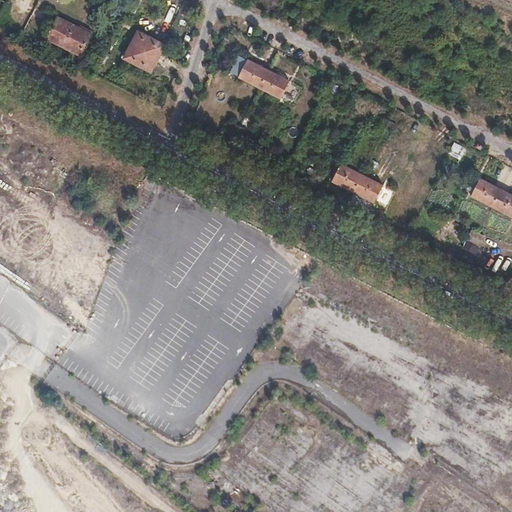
[(93,34),(59,18),(49,39),(82,55),(93,34)]
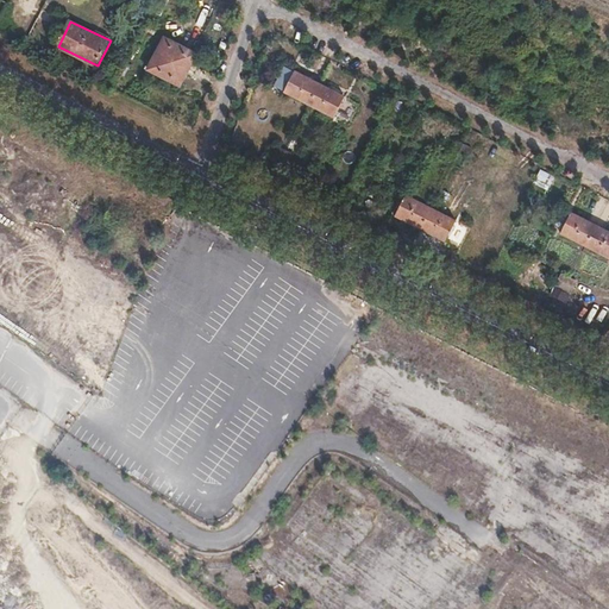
[(200,52),(167,36),(150,69),(183,86),(200,52)]
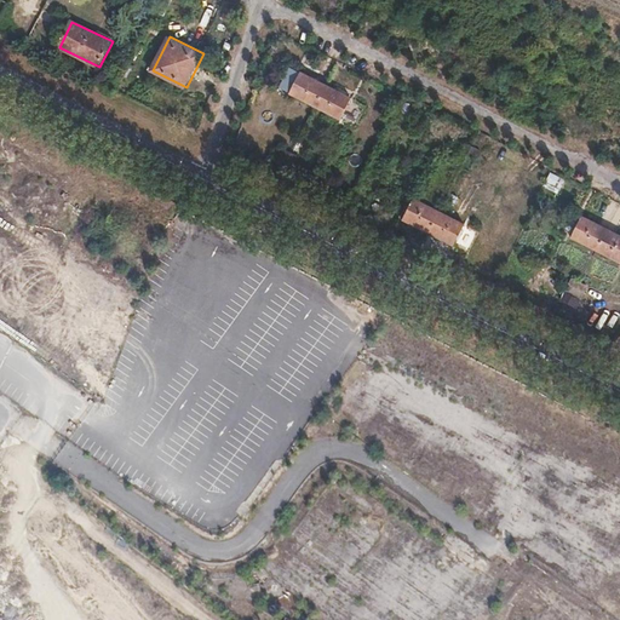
[(327,85),(300,73),(291,93),(316,107),(327,85)]
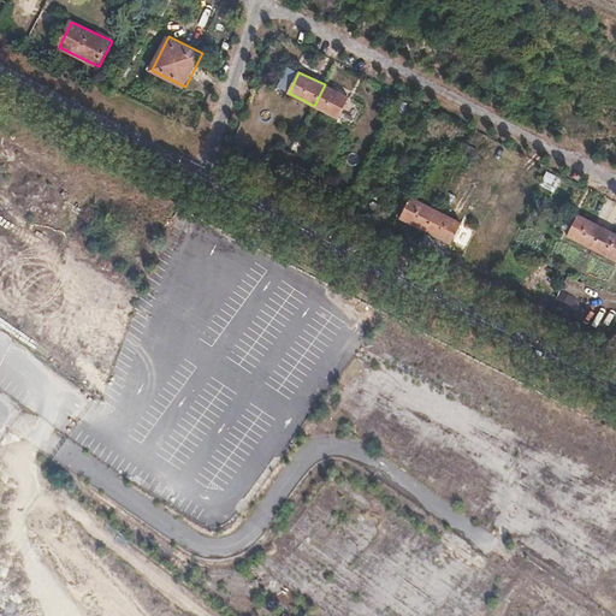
[(350,98),(325,84),(314,106),(338,117),(350,98)]
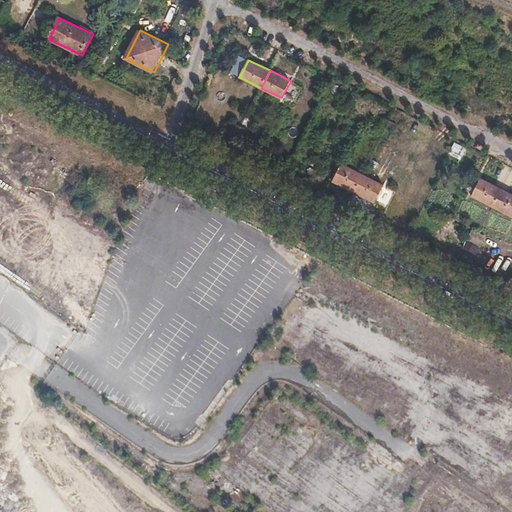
[(248,114),(243,112),(237,126),(241,128),(248,114)]
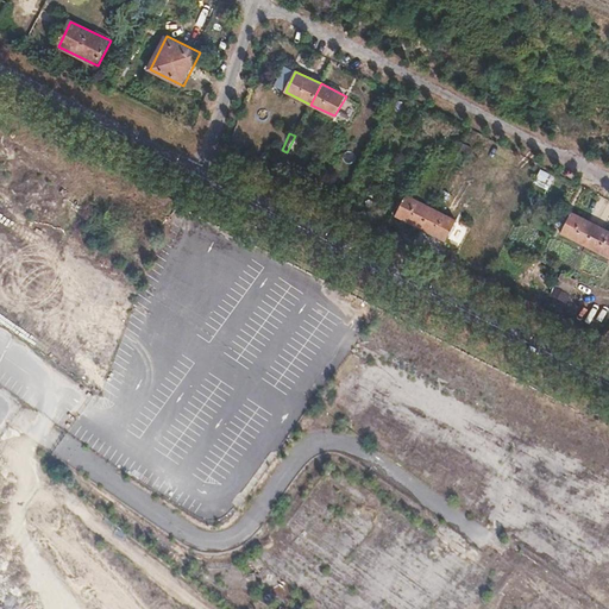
[(301,139),(295,136),(287,152),(293,156),(301,139)]
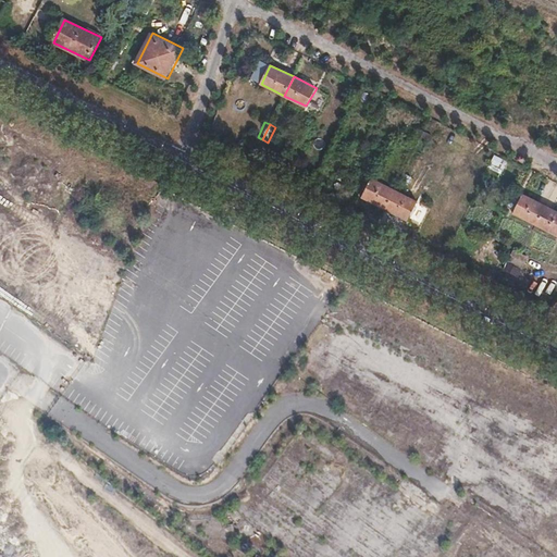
[(490,169),(504,173),(507,160),(494,156),(490,169)]
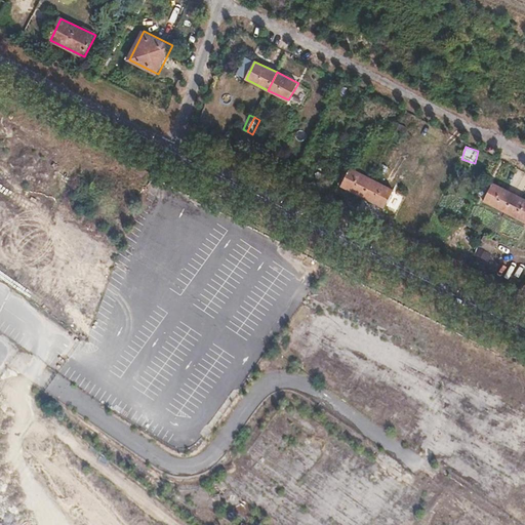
[(372,177),(351,167),(342,186),(363,196),(372,177)]
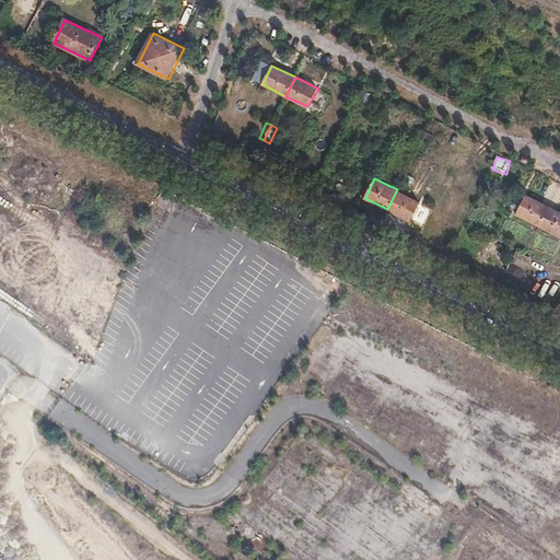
[(420,201),(397,189),(387,209),(410,221),(420,201)]
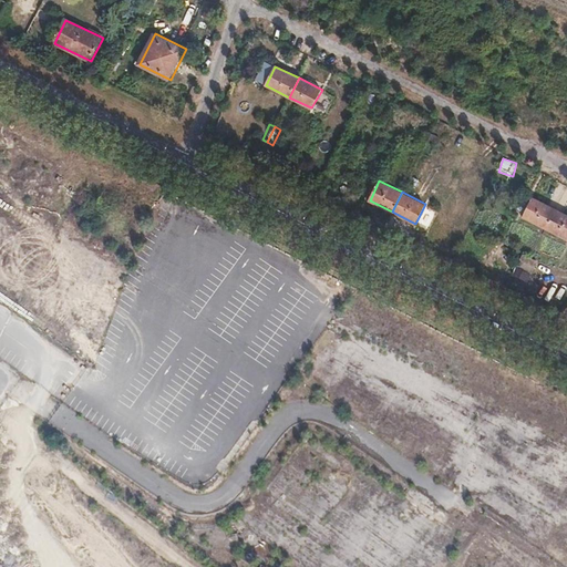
[(557,209),(533,197),(523,216),(547,228),(557,209)]
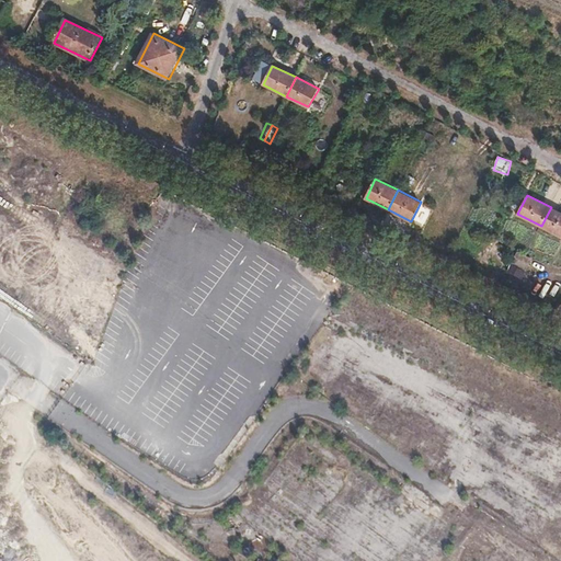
[(560,212),(551,207),(541,226),(560,236),(560,212)]
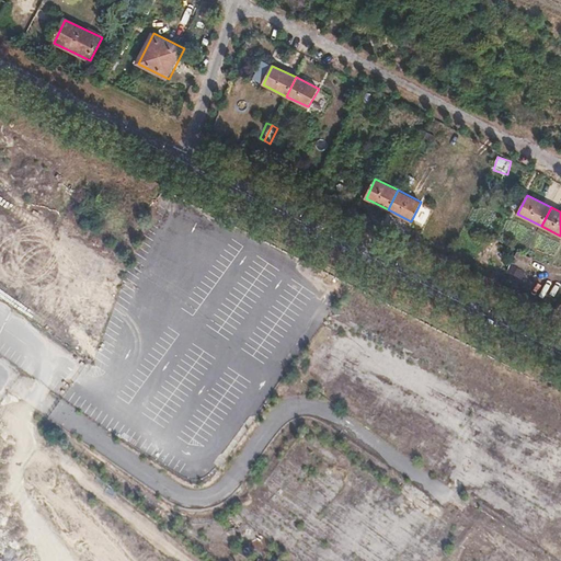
[(527,255),(523,253),(514,267),(518,271),(522,264),(527,255)]
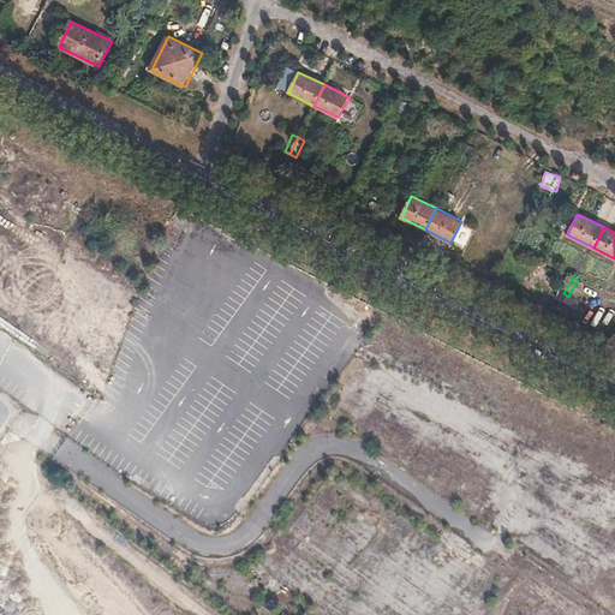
[(583,282),(578,280),(572,290),(568,297),(574,299),(583,282)]
